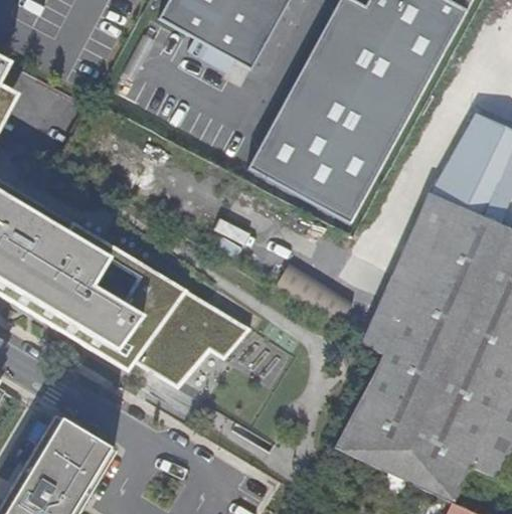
[(235,60),(247,67),(266,37),(200,0),(170,0),(160,19),(195,39),(235,60)]
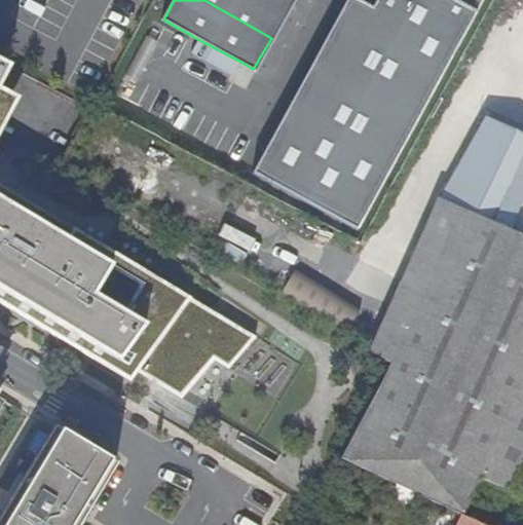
[(204,0),(271,38),(253,69),(258,72),(297,0),(204,0)]
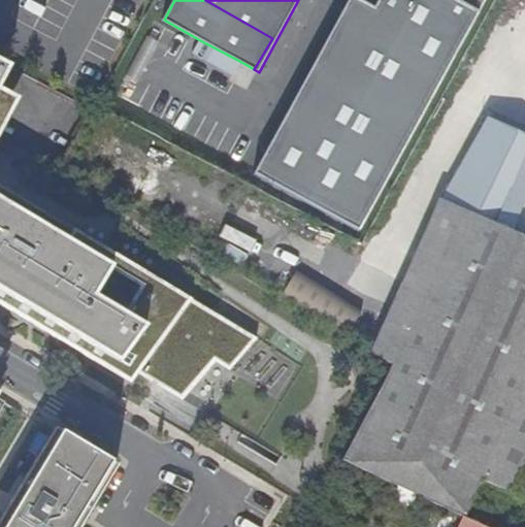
[(348,0),(252,175),(297,200),(312,173),(407,0),(379,0),(374,8),(359,0),(348,0)]
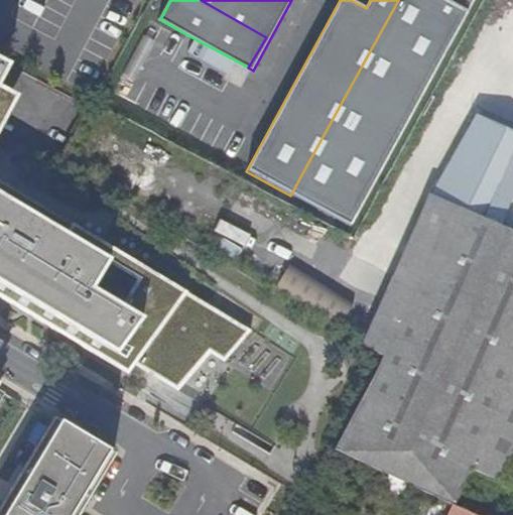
[(398,0),(304,169),(290,196),(352,226),(475,0),(398,0)]
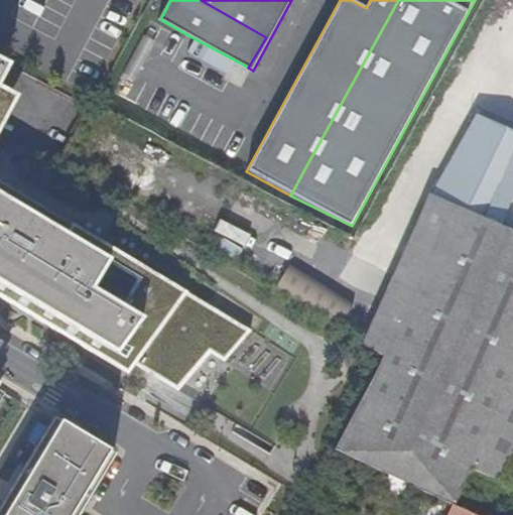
[(229,73),(236,60),(196,39),(189,50),(229,73)]
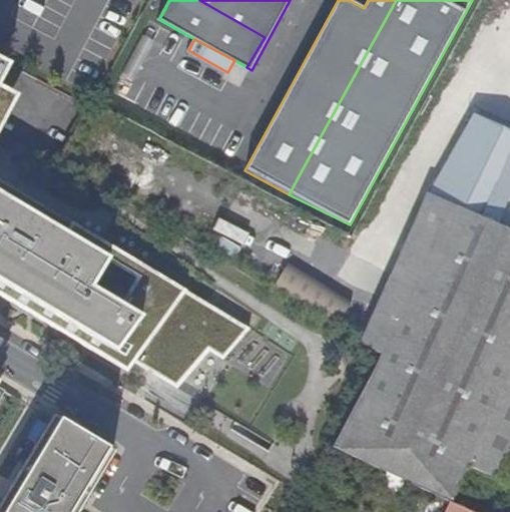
[(1,82),(11,62),(0,56),(0,293),(129,372),(136,363),(179,389),(211,351),(224,359),(251,328),(0,177),(0,131),(21,93),(1,82)]
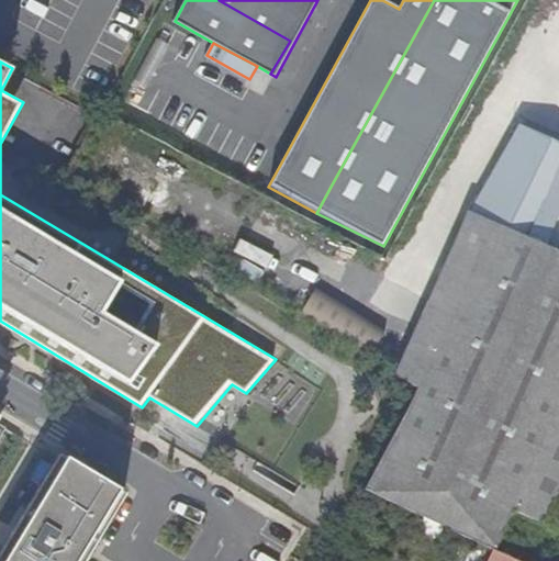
[(399,426),(366,490),(494,549),(498,550),(514,512),(515,511),(557,529),(558,526),(558,143),(514,124),(511,131),(515,133),(469,213),(492,223),(428,367),(418,388),(399,426)]
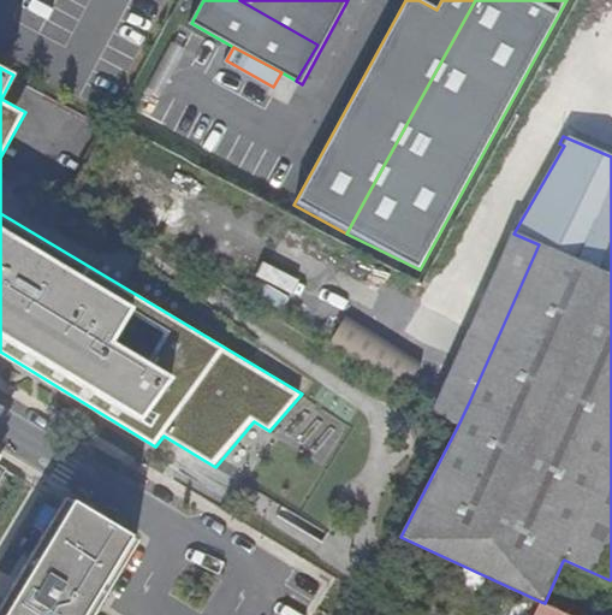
[(434,411),(458,425),(469,402),(539,244),(514,234),(450,376),(434,411)]
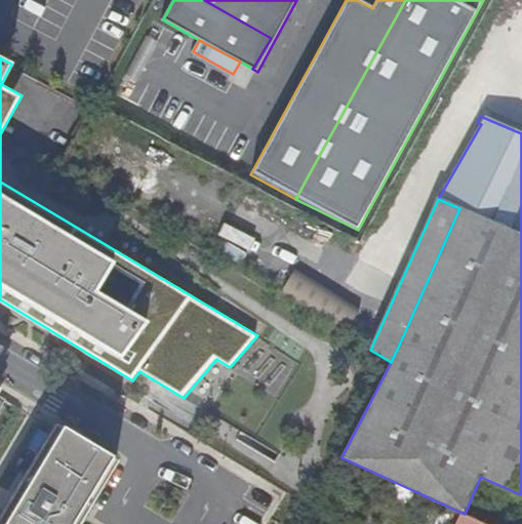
[(224,243),(218,254),(239,264),(245,252),(224,243)]
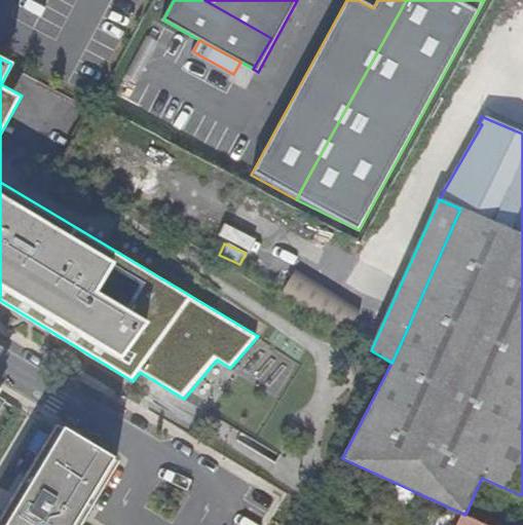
[(299,268),(285,293),(348,332),(363,308),(299,268)]
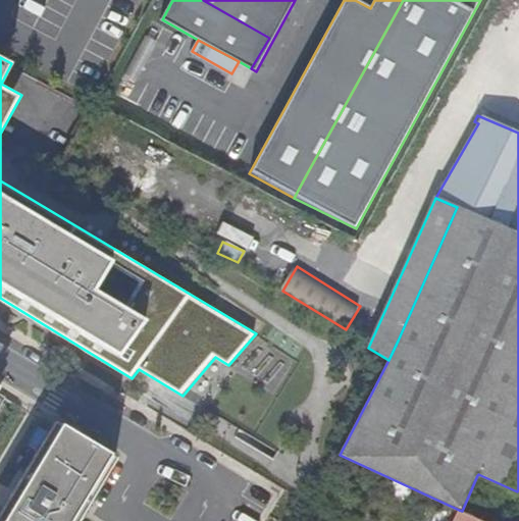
[(76,520),(114,458),(52,421),(0,509),(0,520),(76,520)]
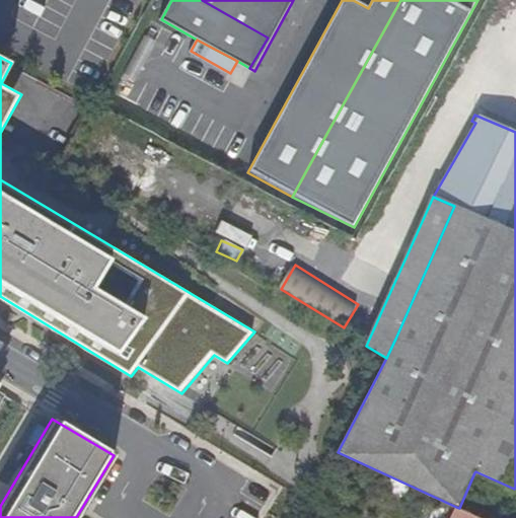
[(481,517),(459,508),(456,507),(451,517),(481,517)]
